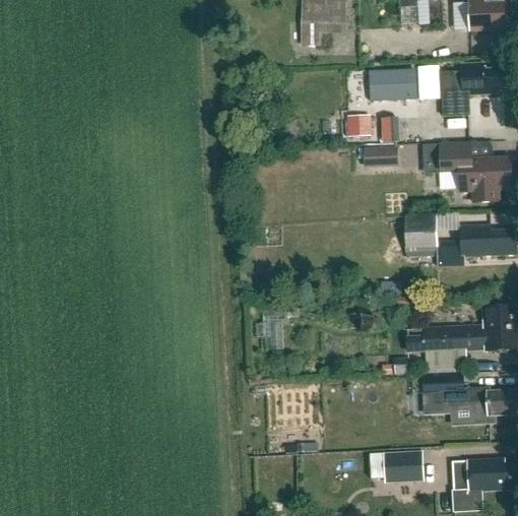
[(339,31),(341,0),(300,0),(298,43),(318,44),(318,30),(339,31)]
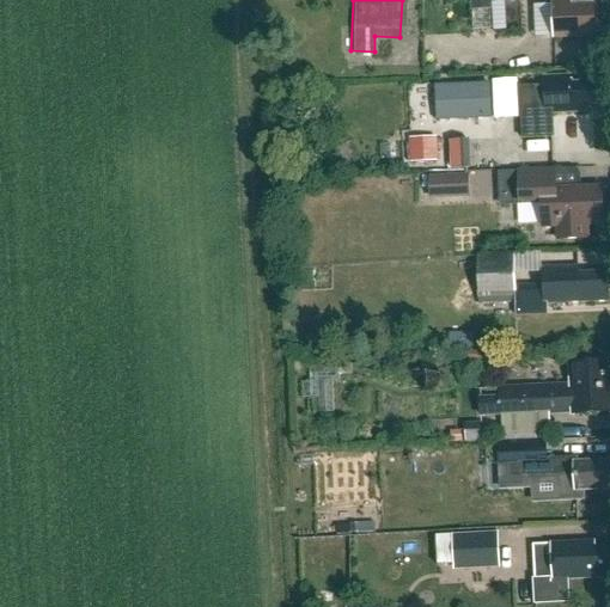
[(568,2),(568,0),(551,0),(553,35),(593,32),(591,1),(568,2)]
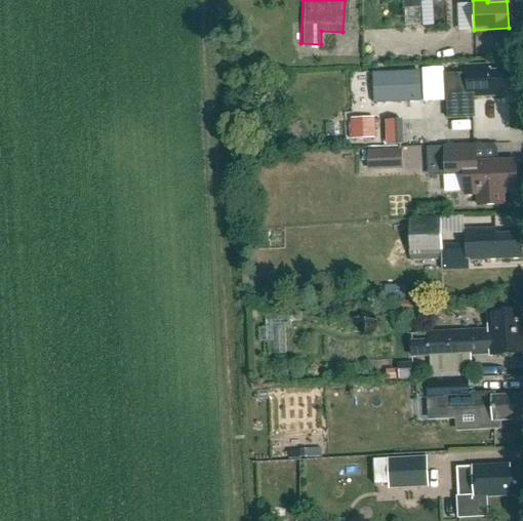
[(487,69),(487,63),(464,64),(465,72),(444,73),(446,116),(475,115),(474,94),(504,92),(504,86),(511,86),(510,68),(487,69)]
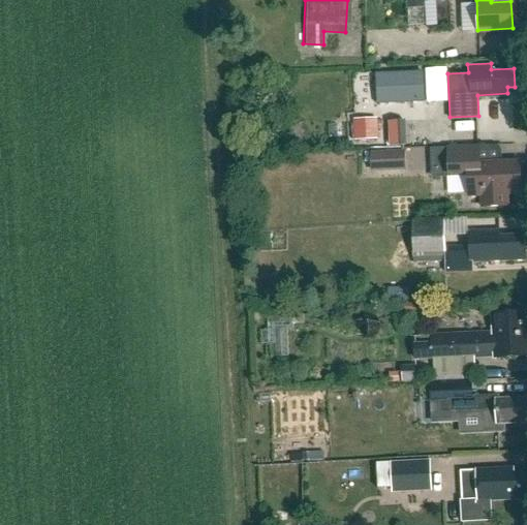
[(421,69),(375,72),(376,101),(422,98),(421,69)]
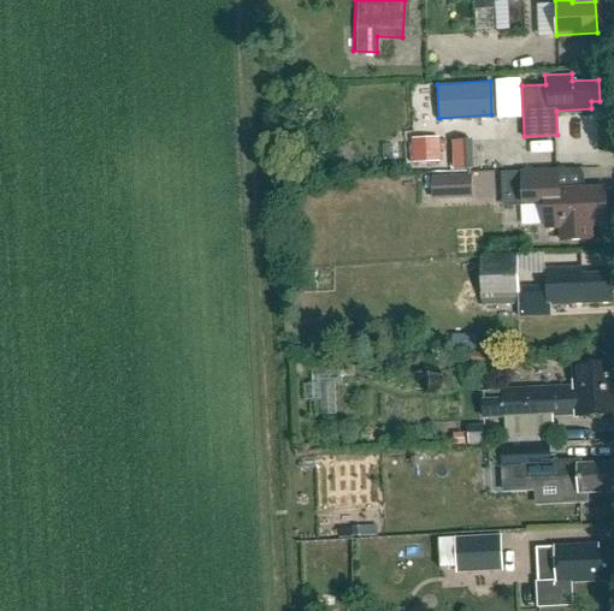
[(467,137),(452,137),(453,166),(468,166),(467,137)]
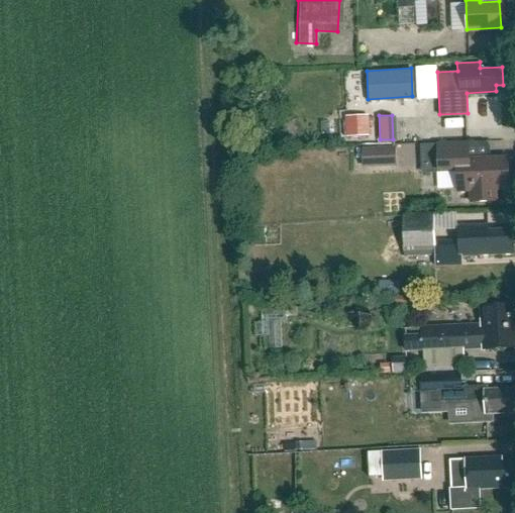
[(366,117),(345,118),(346,133),(367,133),(366,117)]
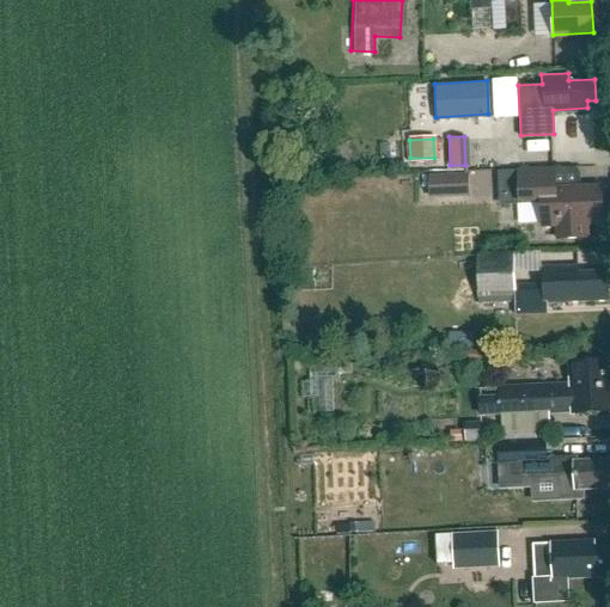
[(551,188),(551,169),(496,171),(499,202),(540,200),(541,224),(555,222),(556,237),(585,235),(584,221),(601,220),(599,185),(551,188)]
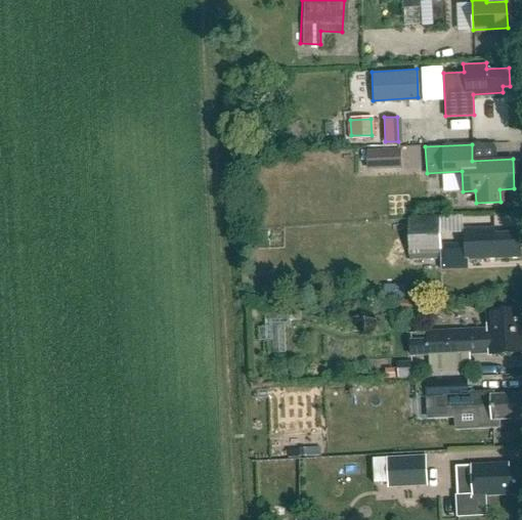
[(397,146),(364,147),(365,168),(398,166),(397,146)]
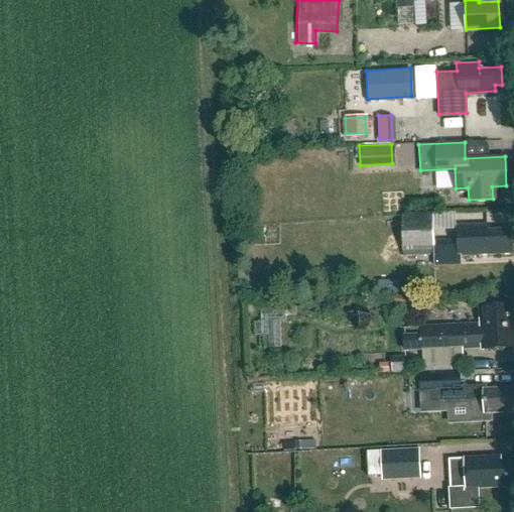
[(400,243),(401,252),(432,252),(431,210),(402,211),(397,212),(397,216),(399,232),(399,243),(400,243)]
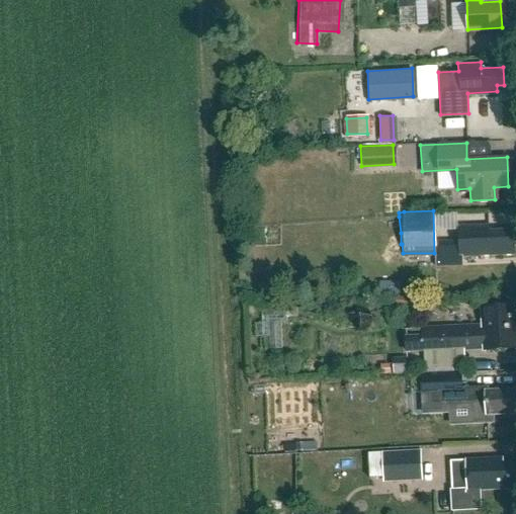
[(456,224),(457,255),(511,253),(510,227),(487,228),(487,222),(456,224)]
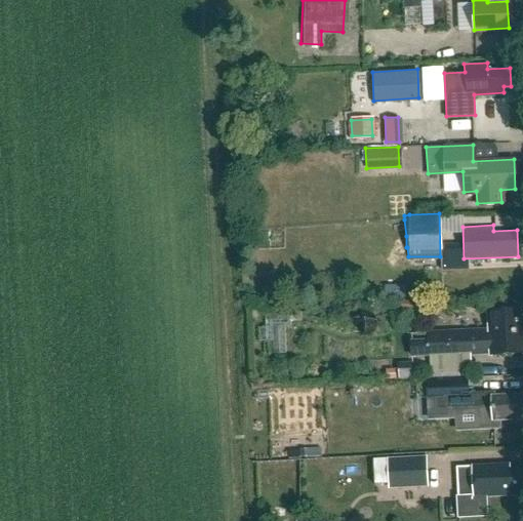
[(408,297),(397,298),(398,308),(408,307),(408,297)]
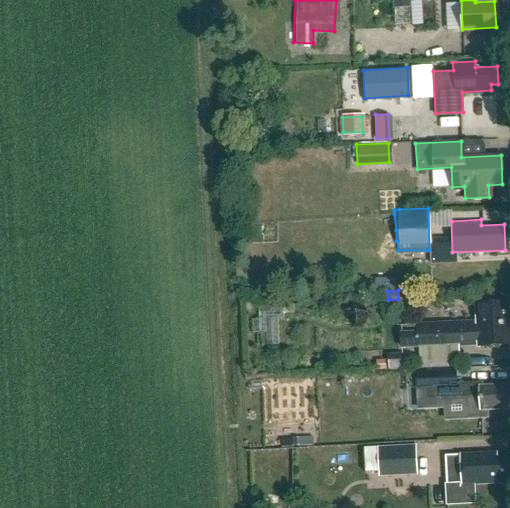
[(416,327),(398,328),(399,346),(477,342),(477,344),(509,342),(509,333),(508,301),(475,302),(475,320),(416,323),(416,327)]
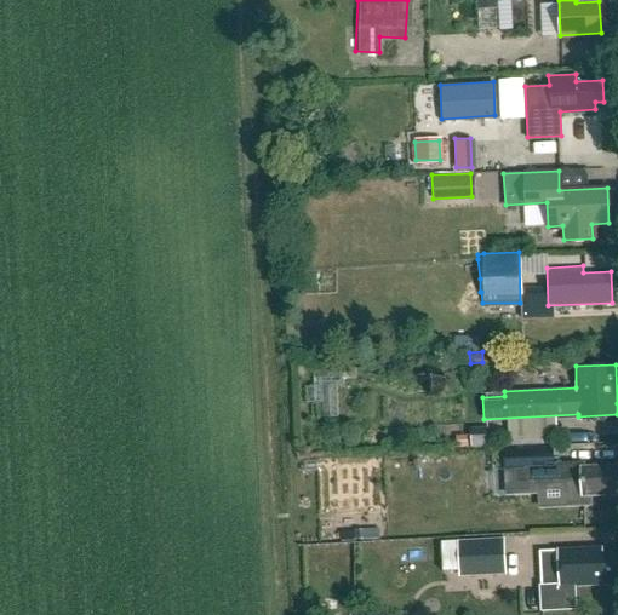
[(550,464),(549,446),(514,448),(515,465),(516,465),(516,482),(565,480),(566,503),(587,501),(587,494),(617,492),(617,464),(581,466),(581,463),(550,464)]
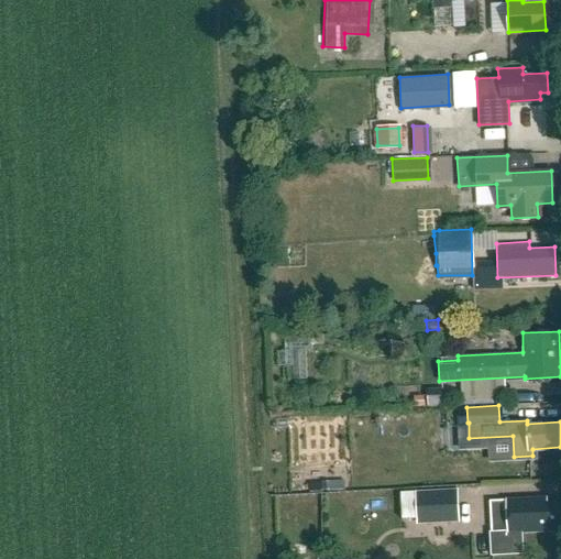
[(414,522),(457,519),(454,486),(413,488),(414,522)]
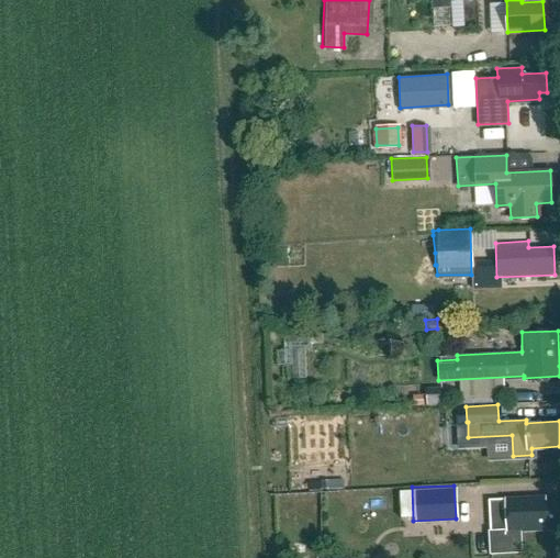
[(559,500),(542,501),(542,497),(503,498),(504,527),(486,528),(488,550),(518,549),(517,528),(559,527),(559,522),(559,521),(559,500)]
